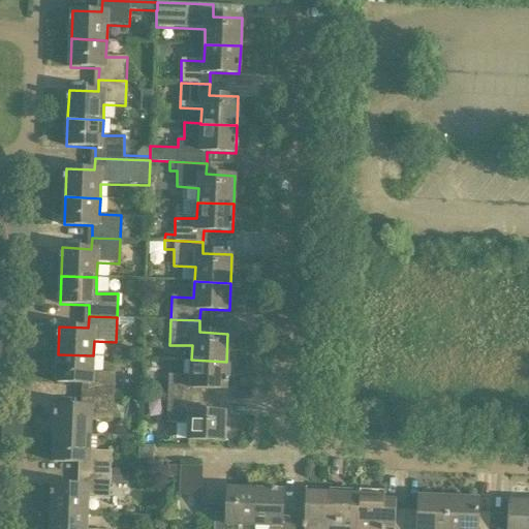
[(93,355),(58,354),(57,383),(85,384),(85,396),(114,397),(115,373),(92,372),(93,355)]
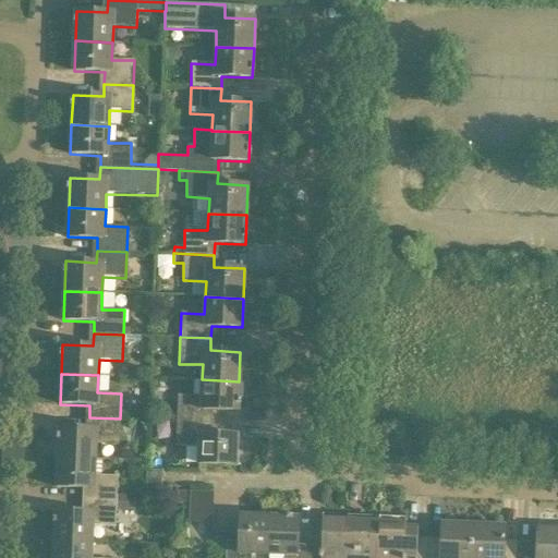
[(238,412),(238,405),(240,405),(240,400),(238,400),(239,381),(202,379),(201,398),(178,396),(177,421),(206,423),(206,411),(238,412)]
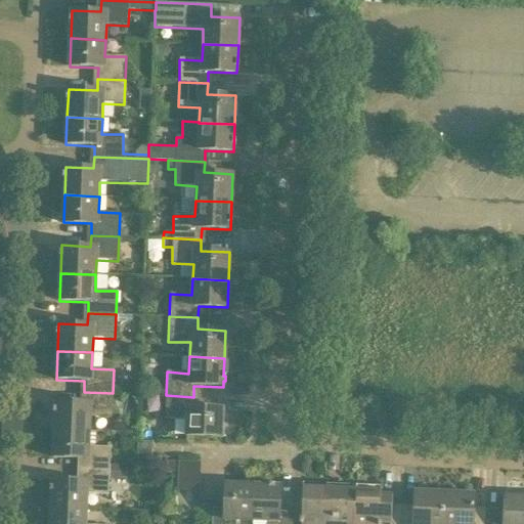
[(53,431),(88,432),(89,416),(112,417),(113,393),(84,392),(83,404),(54,403),(53,431)]
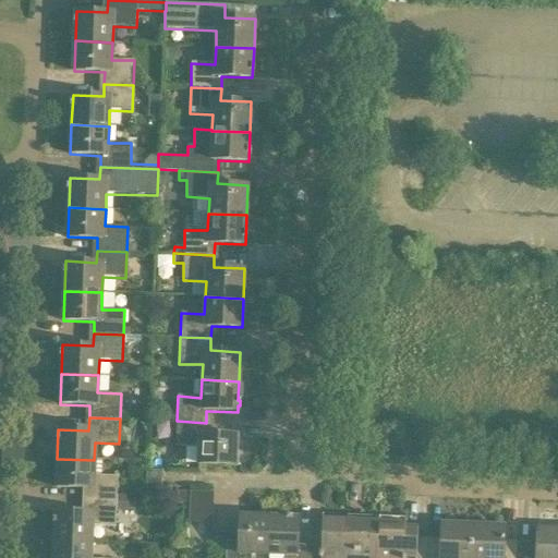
[(237,436),(205,435),(206,423),(177,421),(176,447),(197,448),(196,465),(234,466),(237,436)]
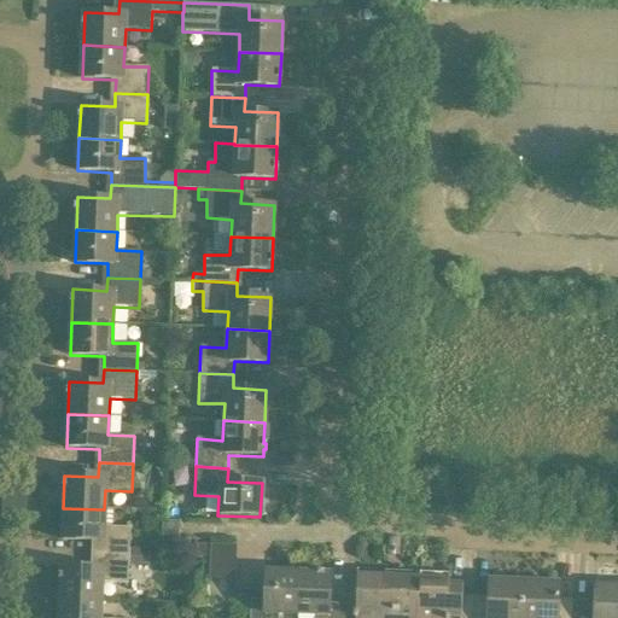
[(104,509),(63,508),(60,540),(95,542),(95,555),(140,557),(141,549),(129,548),(130,528),(104,526),(104,509)]
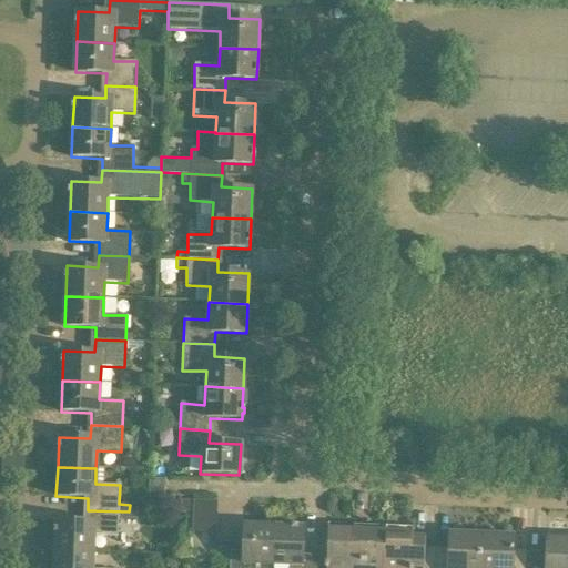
[(163,508),(163,495),(163,480),(148,479),(146,508),(163,508)]
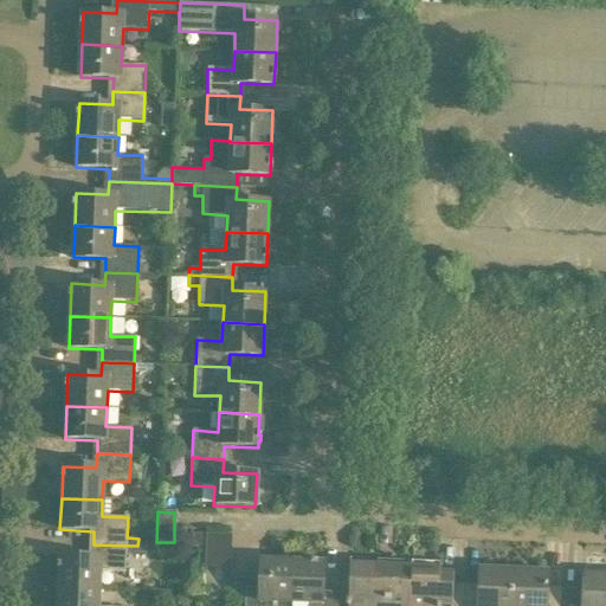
[(206,547),(206,558),(230,559),(231,534),(207,533),(206,547)]
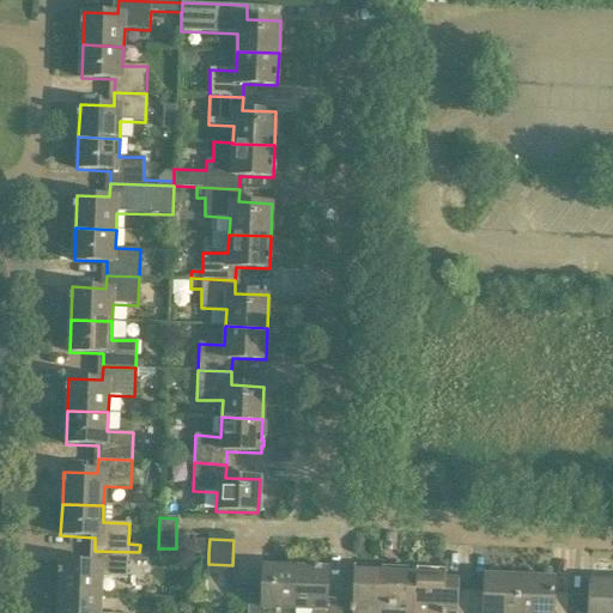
[(56,576),(59,576),(58,595),(99,598),(101,577),(127,578),(127,560),(147,562),(147,553),(139,552),(95,551),(93,564),(60,563),(59,570),(58,570),(56,576)]
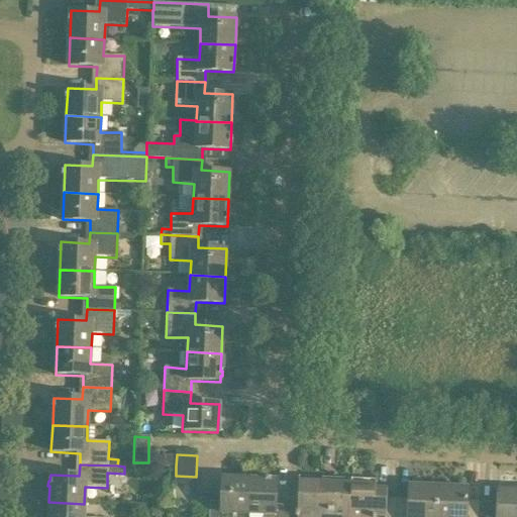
[(320,516),(322,478),(298,477),(297,512),(286,512),(286,516),(320,516)]
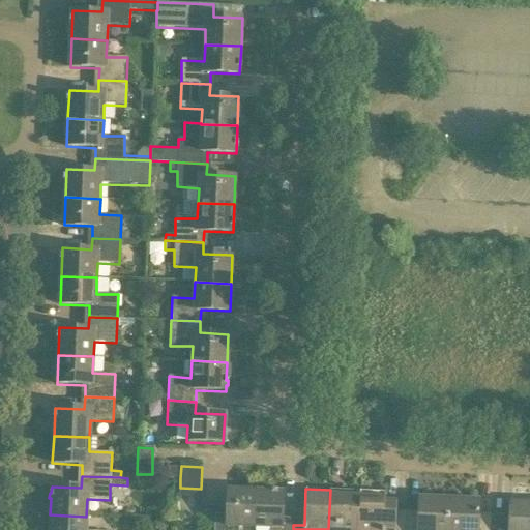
[(254,527),(255,492),(227,490),(226,520),(214,520),(213,529),(238,529),(238,527),(254,527)]
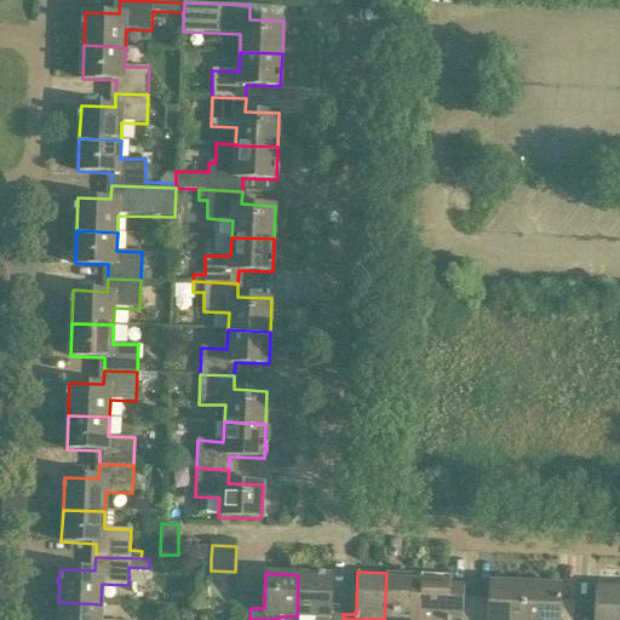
[(386,573),(384,619),(418,619),(420,574),(386,573)]
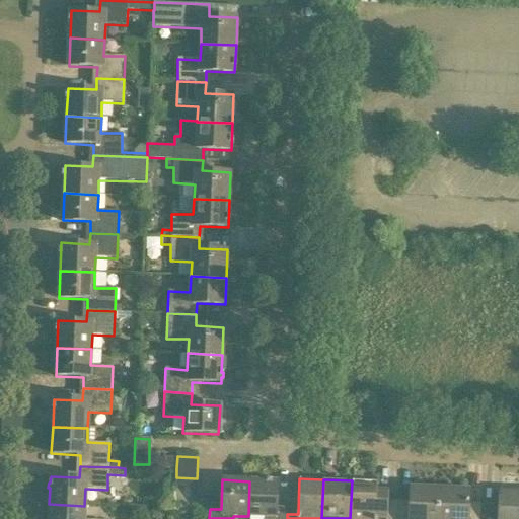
[(352,480),(350,518),(396,518),(397,501),(388,501),(388,489),(376,488),(376,482),(352,480)]
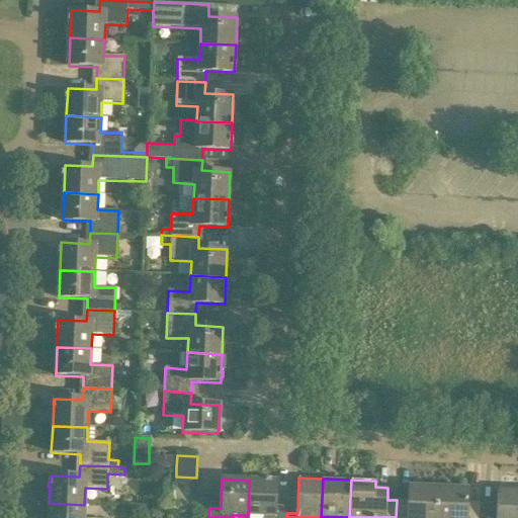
[(249,481),(248,515),(263,516),(263,517),(286,517),(286,513),(287,511),(275,510),(276,482),(249,481)]
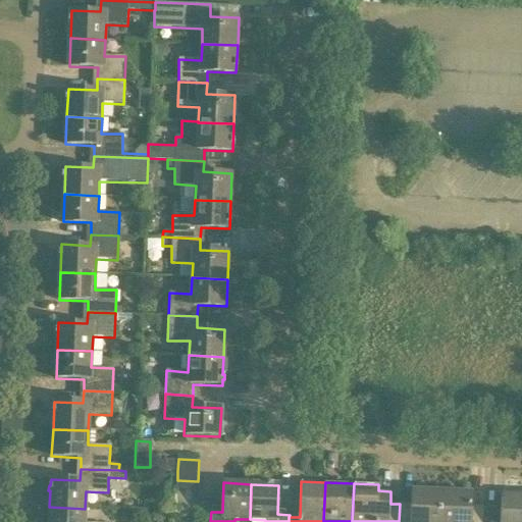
[(439,521),(441,491),(412,490),(412,504),(400,504),(399,521),(439,521)]
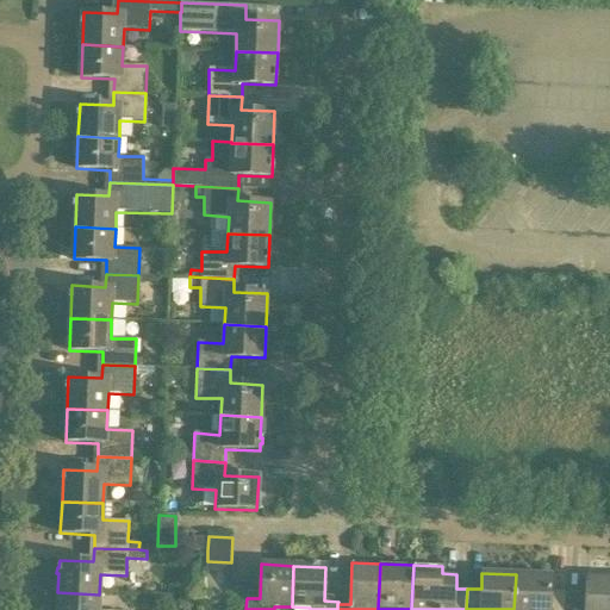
[(516,574),(514,609),(562,609),(565,591),(551,591),(551,576),(516,574)]
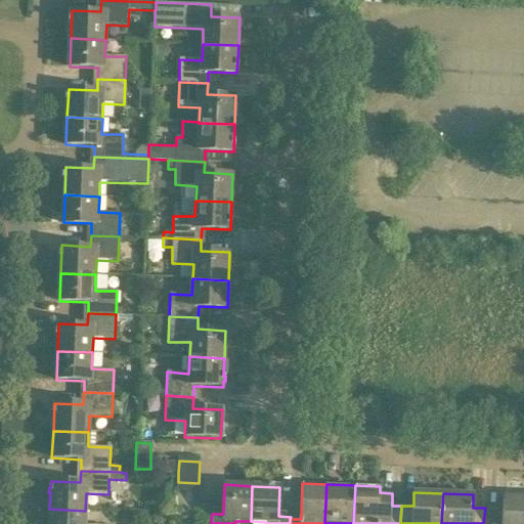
[(523,523),(523,496),(504,495),(503,509),(485,508),(483,523),(523,523)]
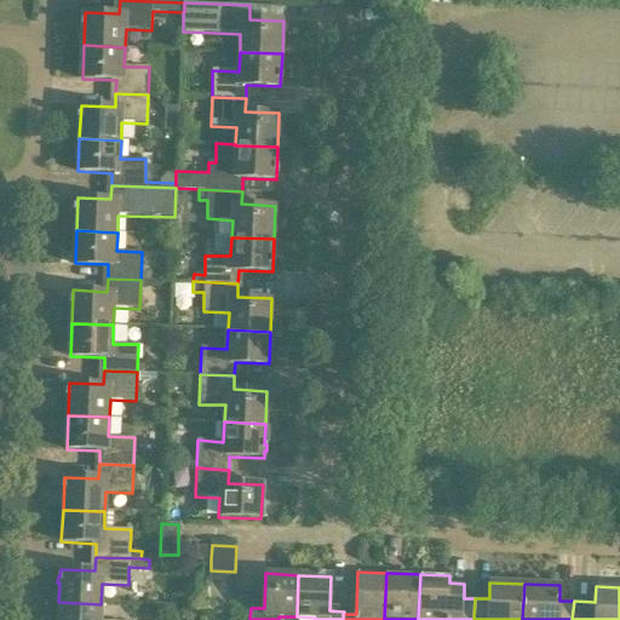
[(99,619),(101,604),(58,602),(57,619),(99,619)]
